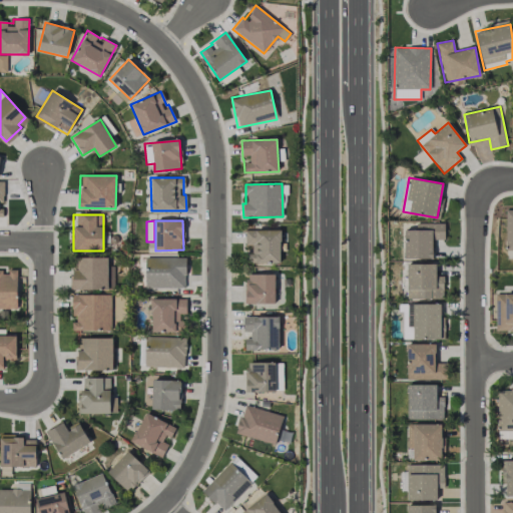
[(432,259),(432,239),(444,239),(444,222),(416,222),(416,229),(405,229),(405,259),(432,259)]
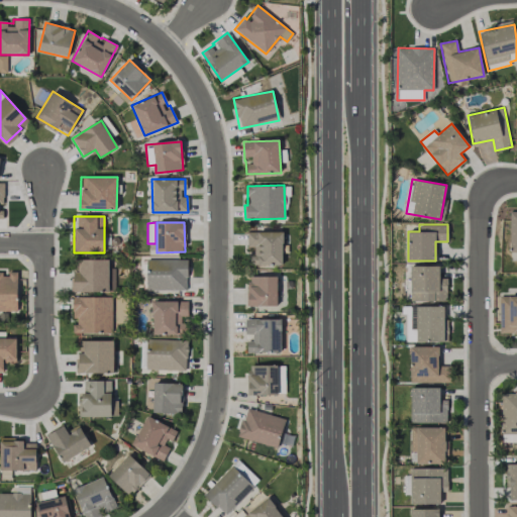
[(247,232),(247,246),(253,246),(254,256),(247,256),(248,265),(283,264),(282,231),(247,232)]
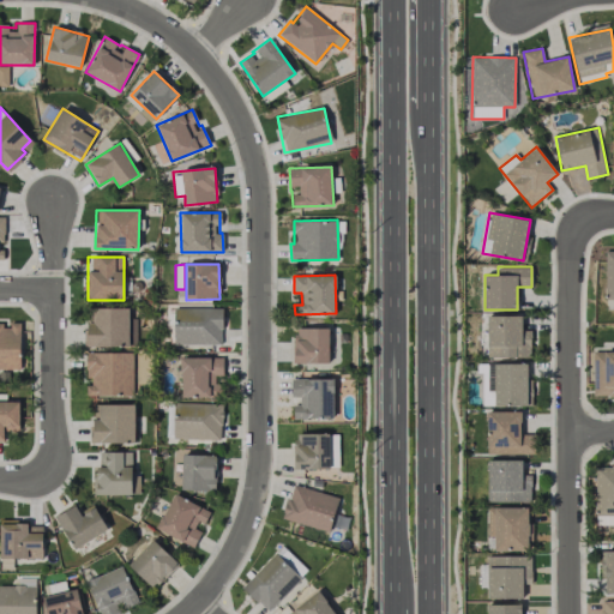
[(130,345),(128,307),(86,308),(88,347),(130,345)]
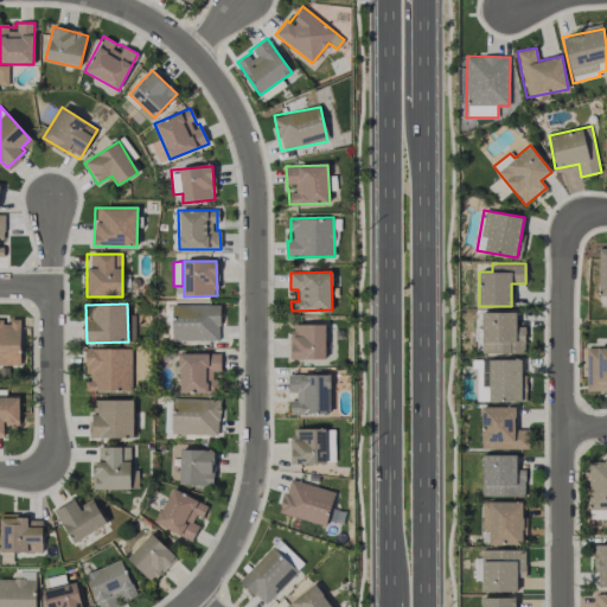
[(172,306),(172,342),(219,340),(219,305),(172,306)]
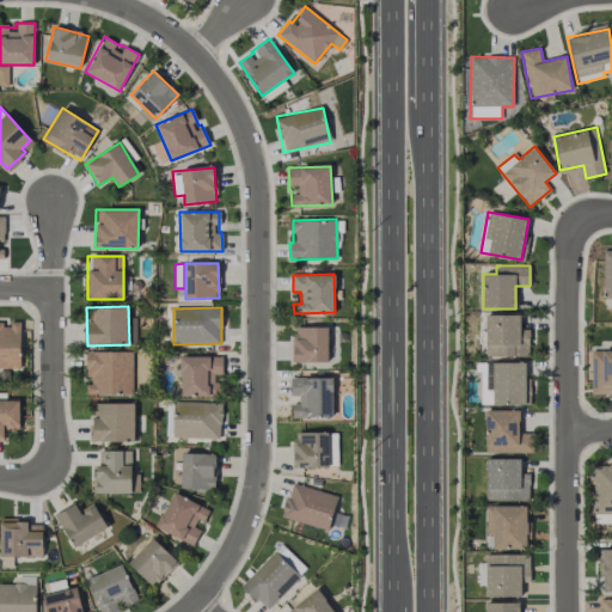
[(485,313),(485,356),(528,357),(530,329),(520,329),(520,314),(485,313)]
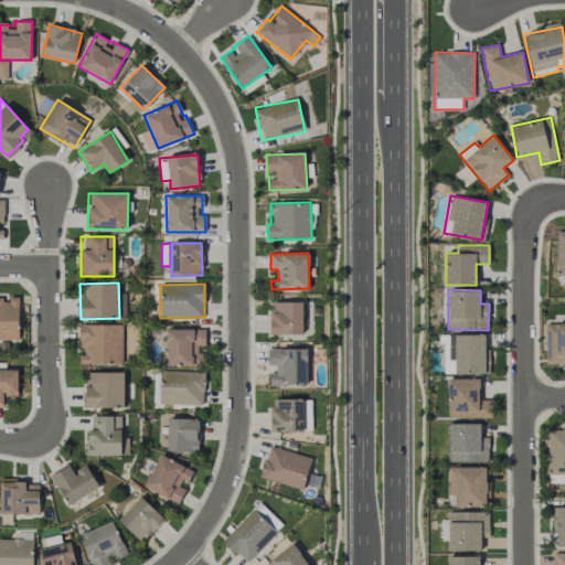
[(0,340),(19,340),(19,297),(10,297),(10,298),(0,297),(0,340)]
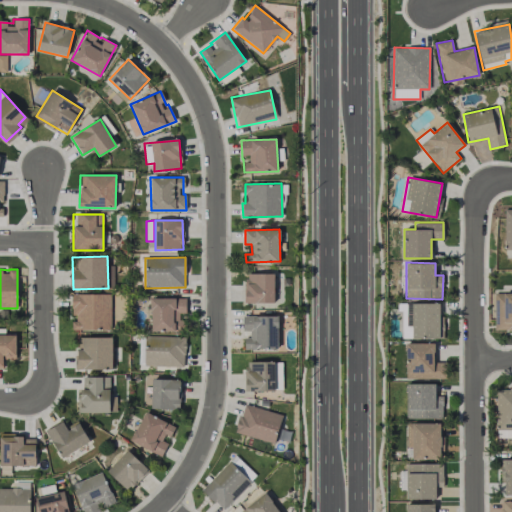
[(274,274),(245,274),(245,303),(274,303),(274,274)]
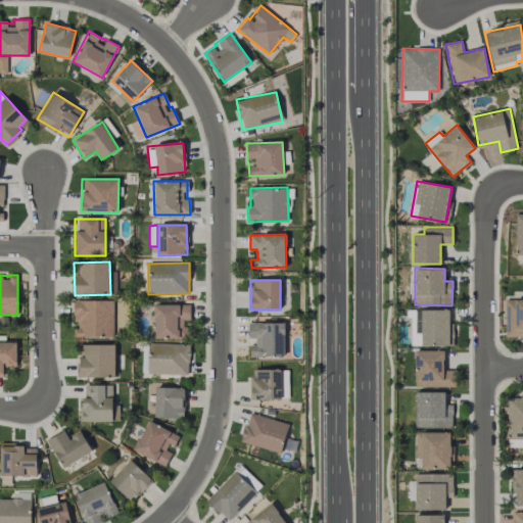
[(74,300),(75,329),(74,329),(74,337),(113,336),(112,299),(74,300)]
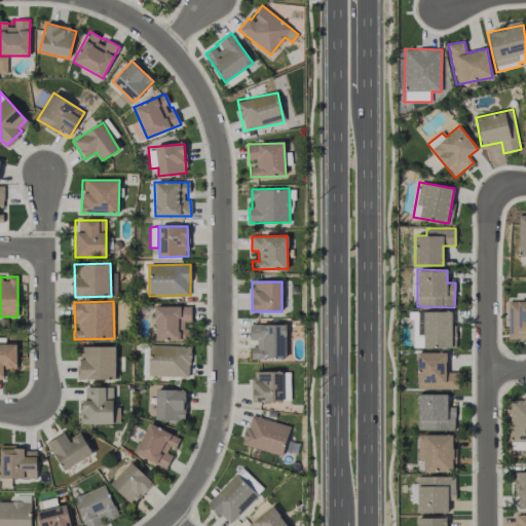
[(525,301),(509,301),(508,339),(525,339),(525,301)]
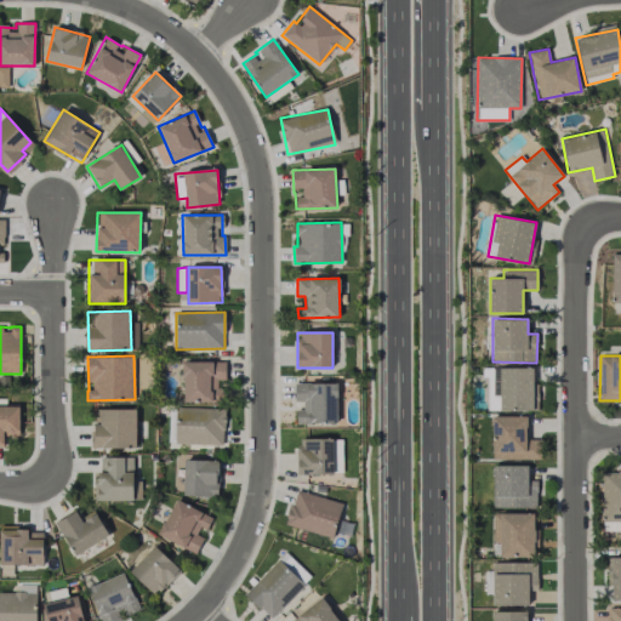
[(183,402),(220,400),(220,380),(226,380),(224,362),(183,362),(183,402)]
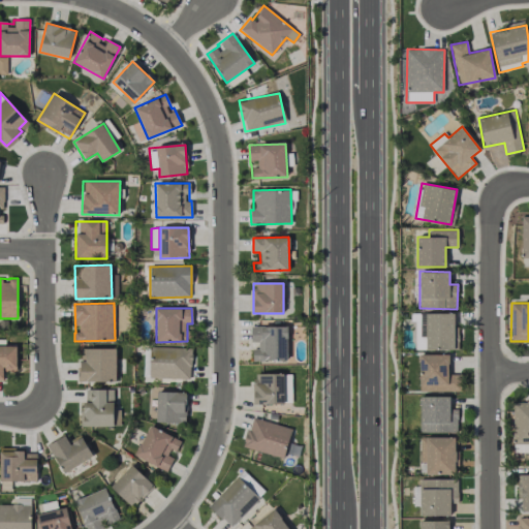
[(454,313),(418,313),(419,350),(455,349),(454,313)]
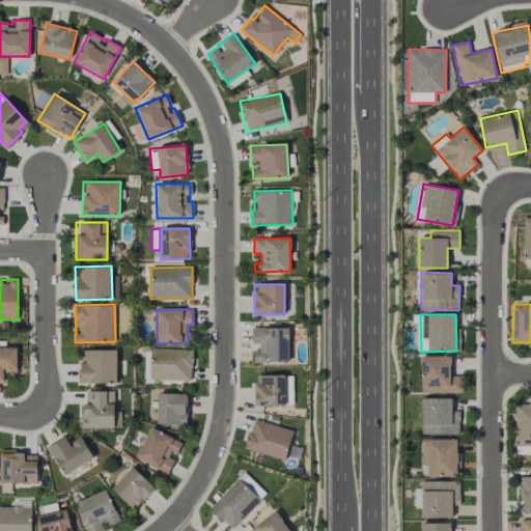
[(288,328),(252,328),(251,342),(259,343),(259,351),(254,351),(254,362),(288,362),(288,328)]
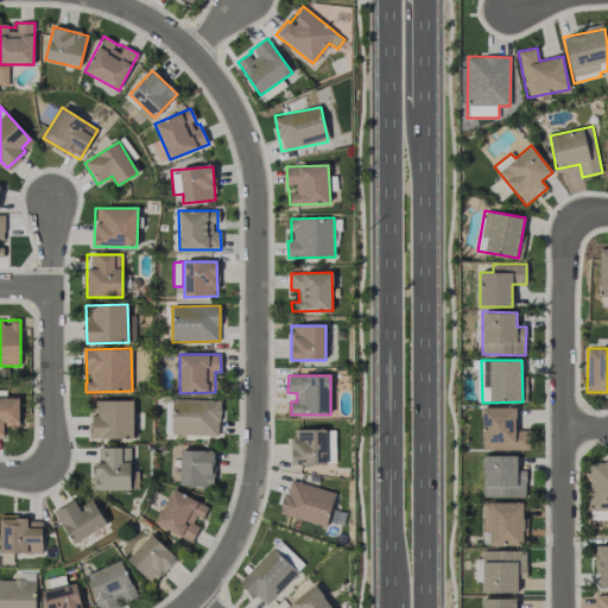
[(19,426),(18,398),(0,398),(0,436),(5,437),(5,426),(19,426)]
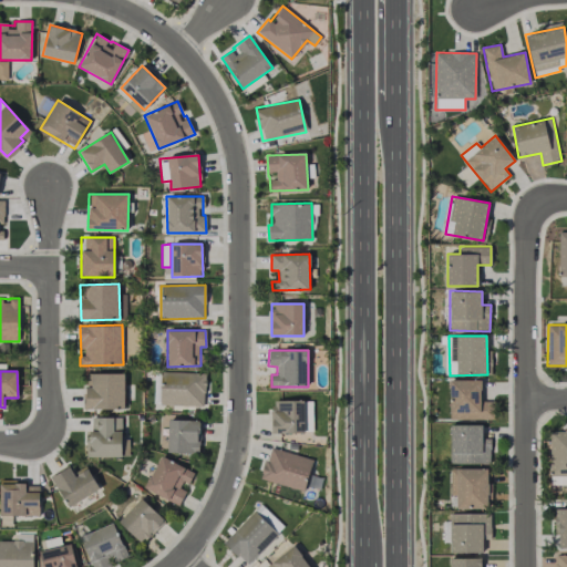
[(205,373),(161,372),(160,405),(204,406),(205,373)]
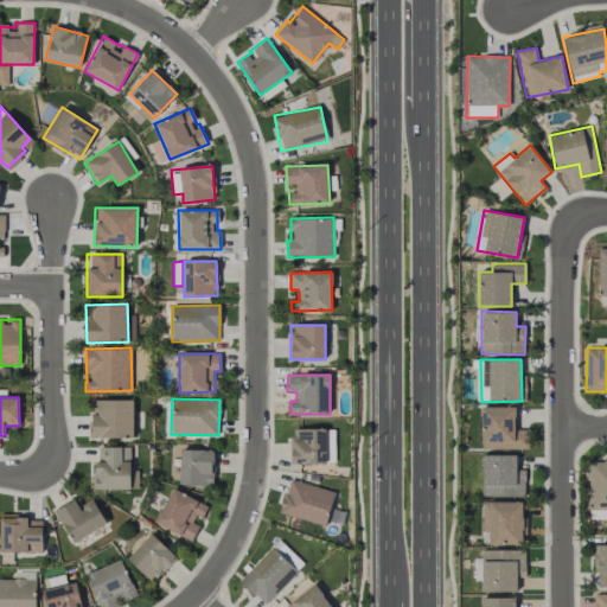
[(91,439),(134,438),(133,400),(91,401),(91,439)]
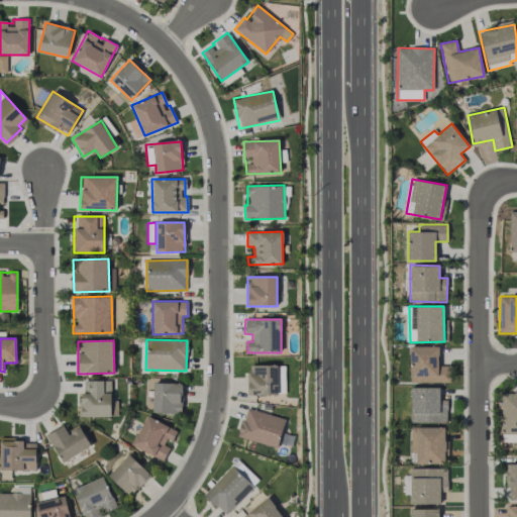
[(450,382),(450,366),(438,366),(438,346),(409,346),(410,383),(450,382)]
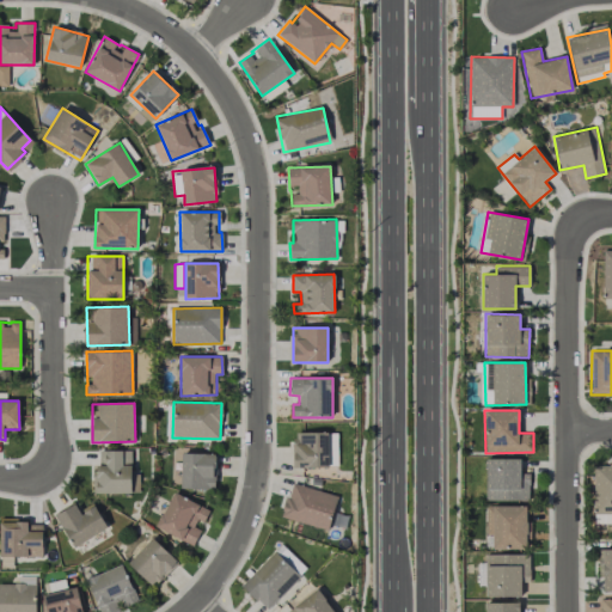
[(294,469),(329,467),(328,432),(293,433),(294,469)]
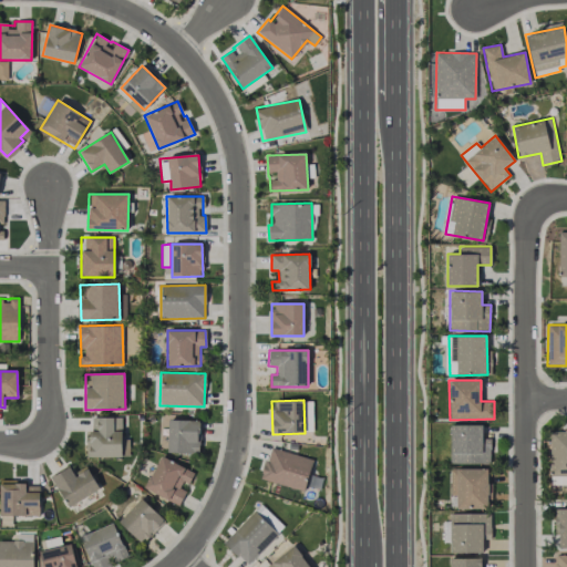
[(121,416),(89,418),(89,457),(122,456),(121,416)]
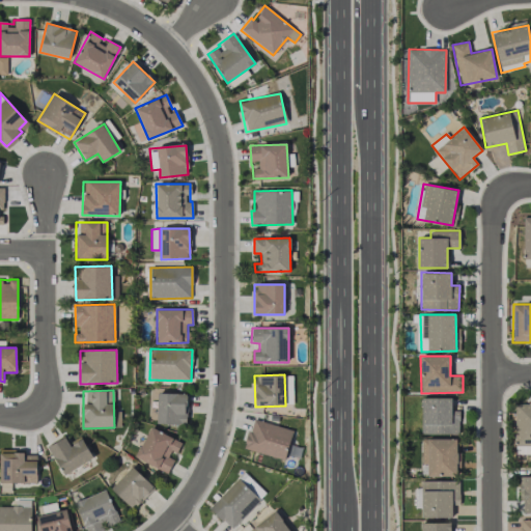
[(186,424),(187,394),(158,393),(157,423),(186,424)]
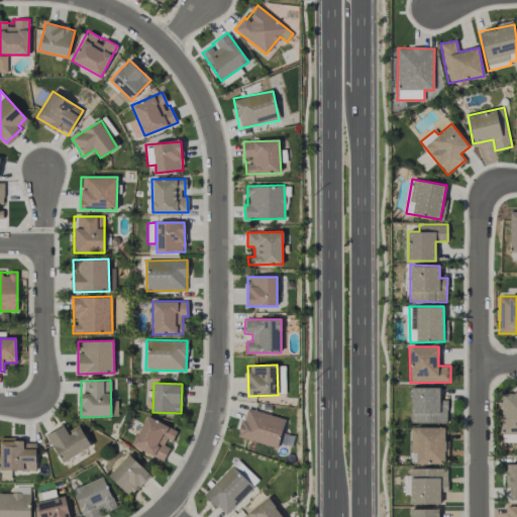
[(439,387),(410,388),(411,423),(447,422),(446,399),(439,400),(439,387)]
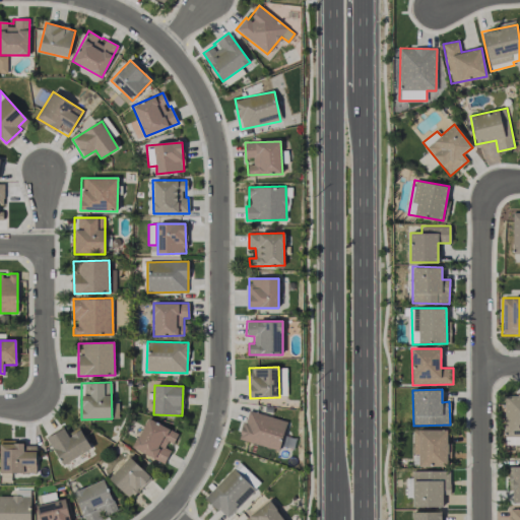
[(519,436),(519,394),(504,395),(505,437),(519,436)]
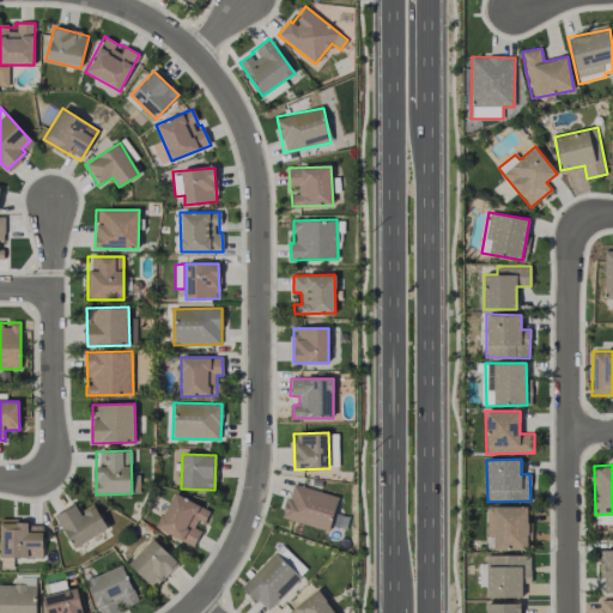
[(281,517),(328,532),(338,497),(292,483),(281,517)]
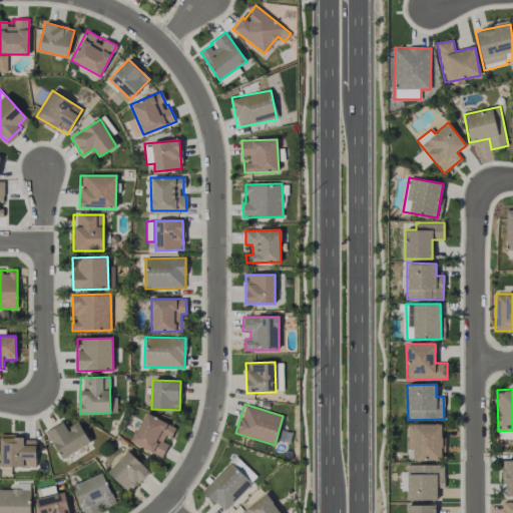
[(130,441),(161,458),(169,442),(168,441),(175,428),(146,412),(130,441)]
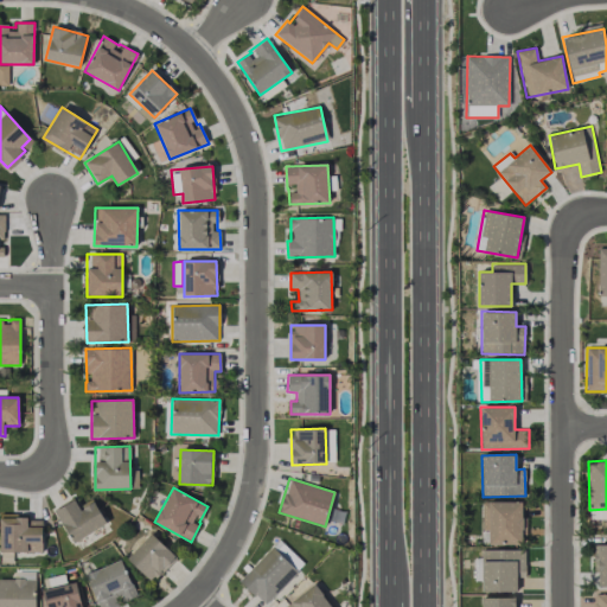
[(106,526),(95,500),(78,508),(75,499),(56,508),(70,542),(106,526)]
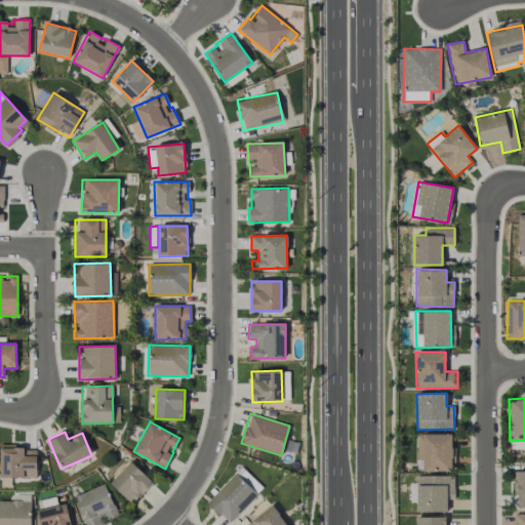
[(451,471),(451,434),(416,434),(416,458),(422,458),(422,471),(451,471)]
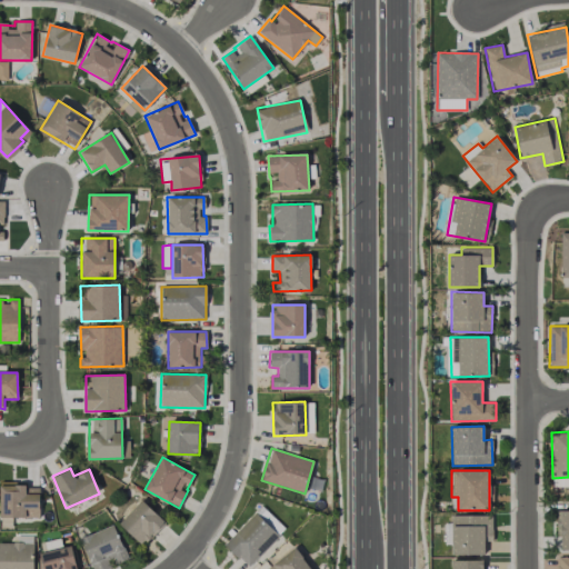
[(40,518),(39,486),(0,486),(0,513),(0,528),(12,527),(12,518),(40,518)]
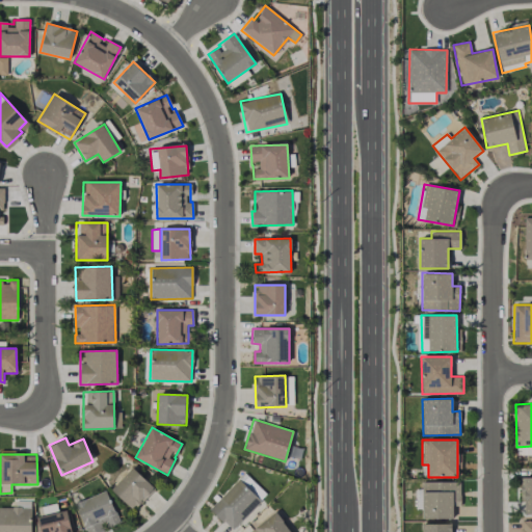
[(111,489),(133,510),(154,487),(132,468),(111,489)]
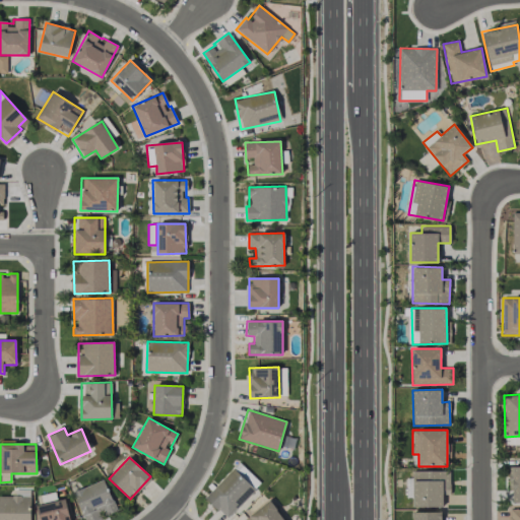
[(519,465),(511,466),(510,502),(519,502),(519,465)]
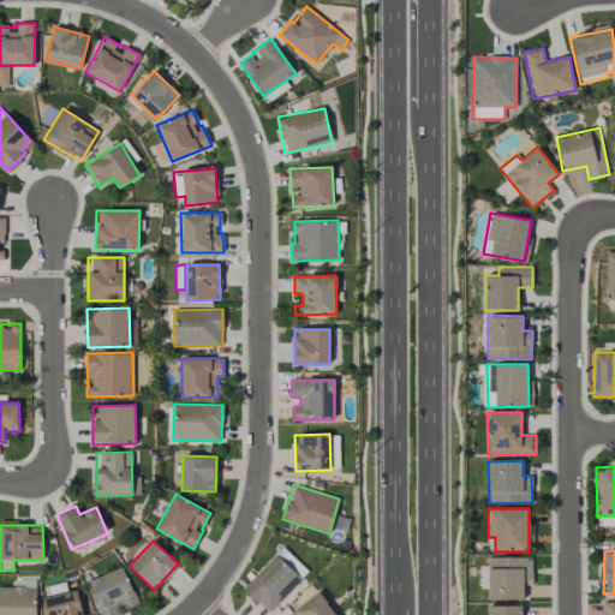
[(242,589),(269,614),(302,578),(274,554),(242,589)]
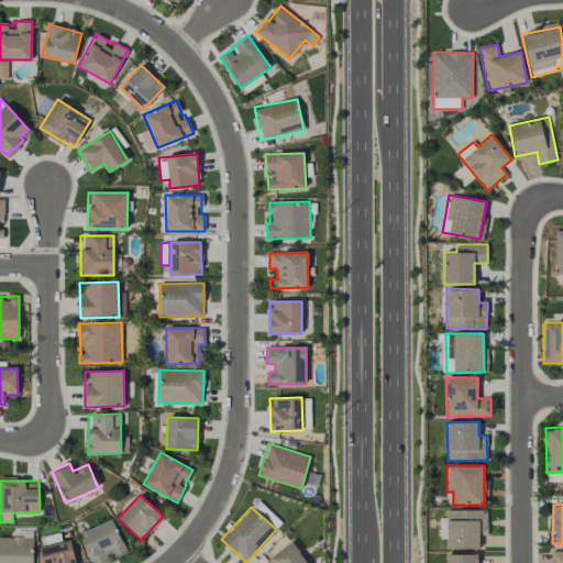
[(479,549),(479,536),(487,536),(486,509),(446,510),(446,549),(479,549)]
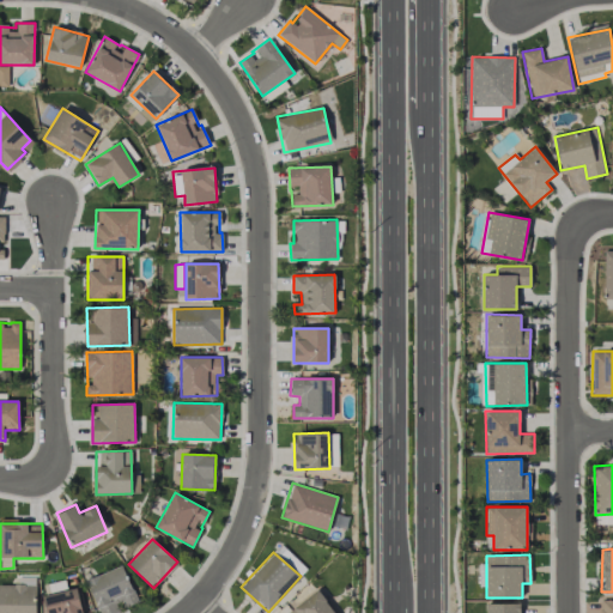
[(138,602),(122,565),(86,581),(99,612),(117,612),(122,611),(122,608),(138,602)]
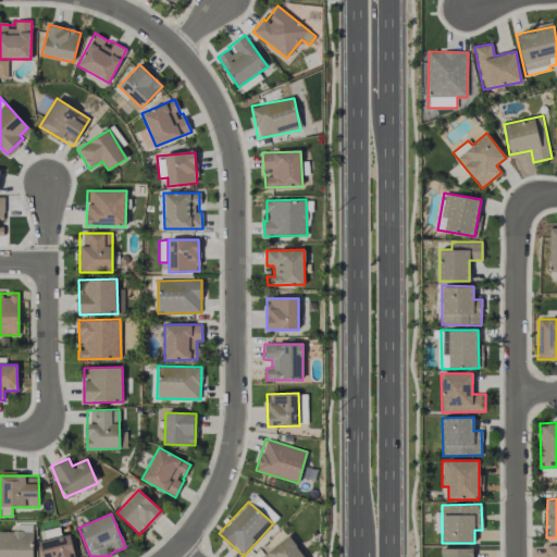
[(41,556),(74,556),(72,534),(60,535),(60,528),(39,530),(41,556)]
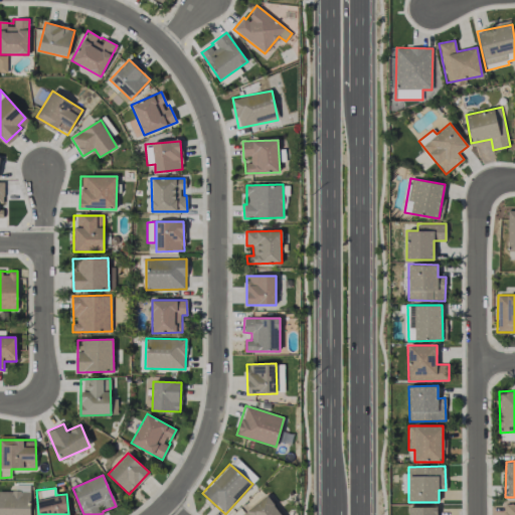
[(29,514),(30,491),(0,490),(0,514),(29,514)]
